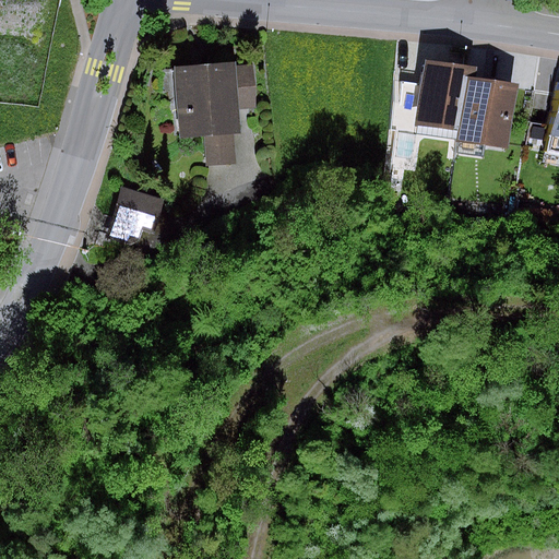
[(468,76),(476,76),(477,64),(427,58),(418,123),(462,129),(468,76)]
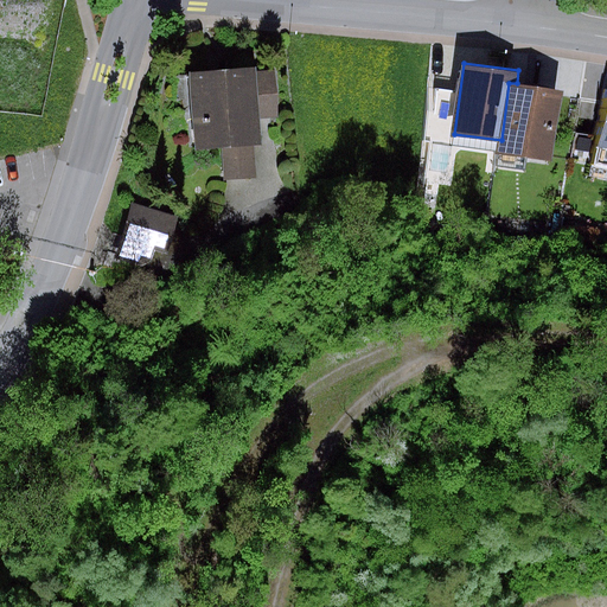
[(256,64),(190,70),(197,149),(223,147),(225,179),(259,177),(255,144),(263,144),(260,115),(280,114),(276,69),(257,71),(256,64)]
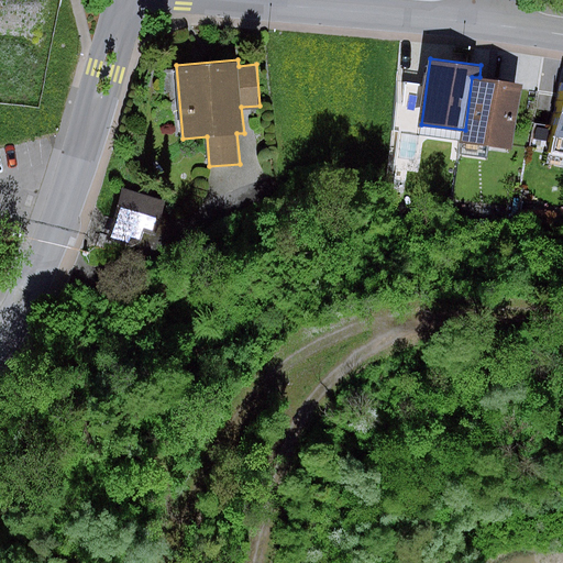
[(465,130),(463,140),(514,147),(522,83),(479,77),(472,77),(465,130)]
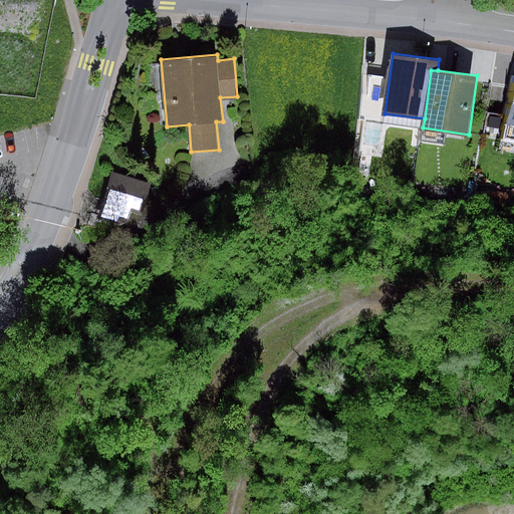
[(513,138),(513,87),(505,137),(513,138)]
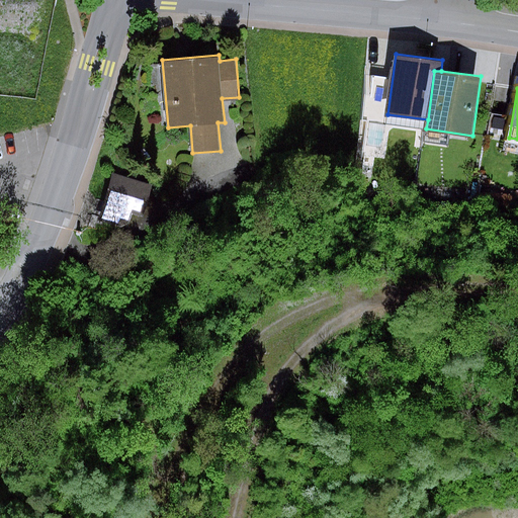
[(157,182),(116,171),(103,218),(144,229),(157,182)]
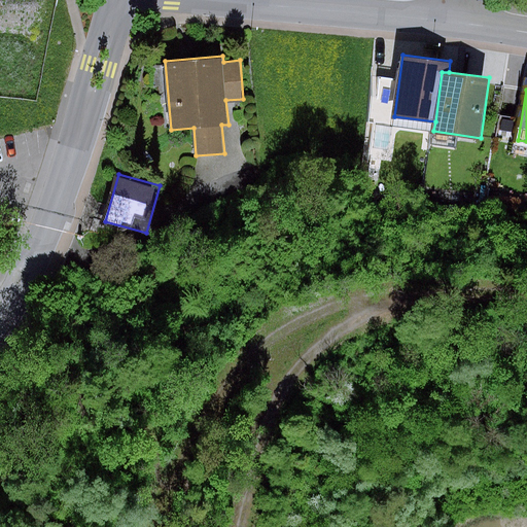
All buildings are outlined.
